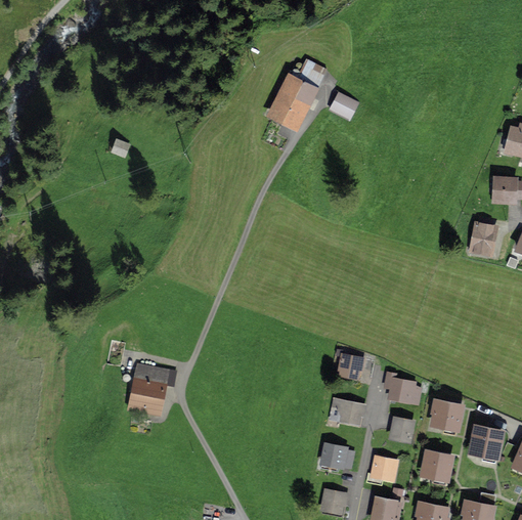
[(291,74),(272,113),(298,125),(325,68),(309,59),(300,78),(291,74)]
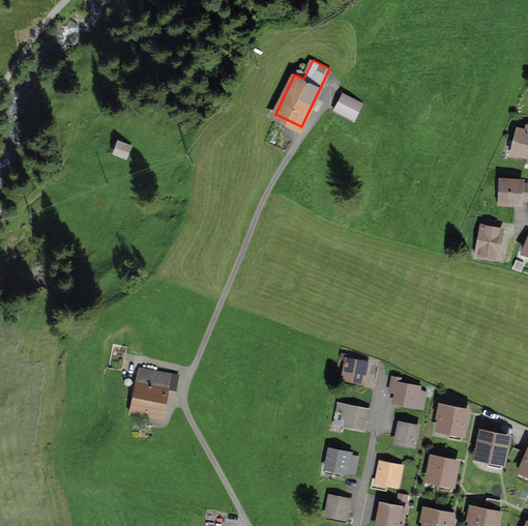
[(343,91),(335,105),(355,116),(363,101),(343,91)]
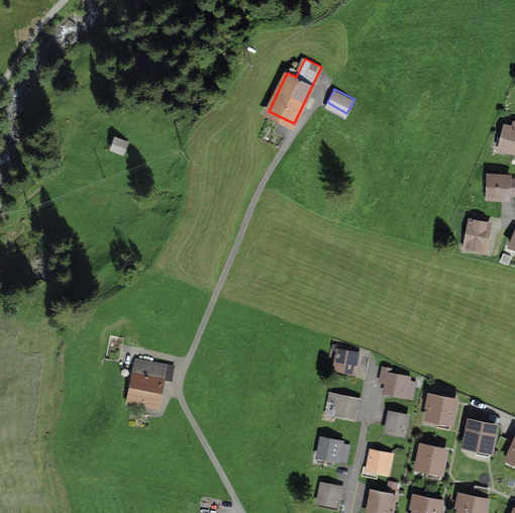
[(514,126),(501,123),(496,147),(514,150),(514,126)]
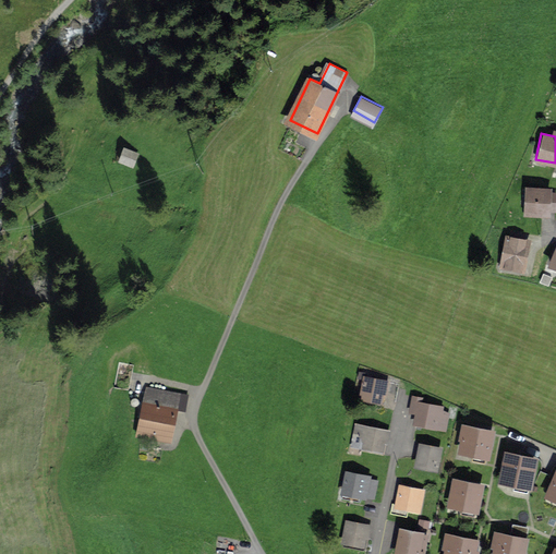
[(135,149),(124,145),(120,157),(131,161),(135,149)]
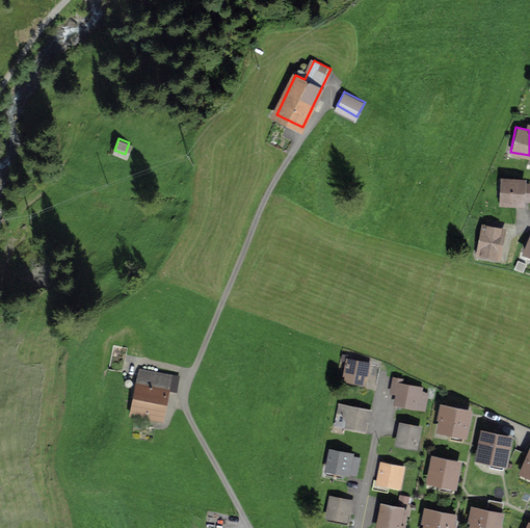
[(500,180),(499,203),(524,204),(524,181),(500,180)]
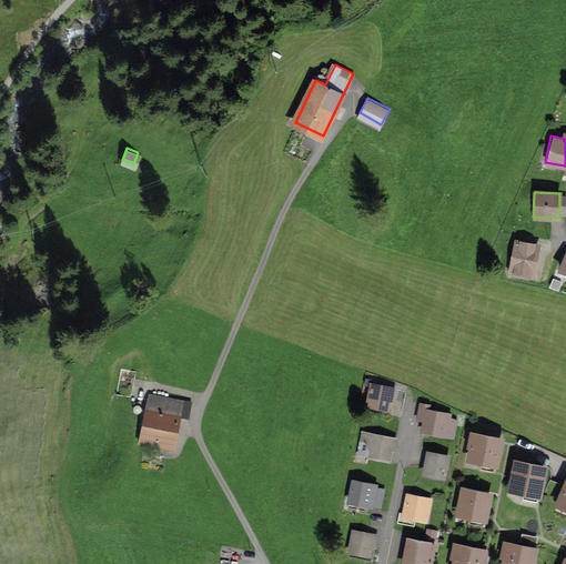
[(532,277),(538,244),(513,240),(506,272),(532,277)]
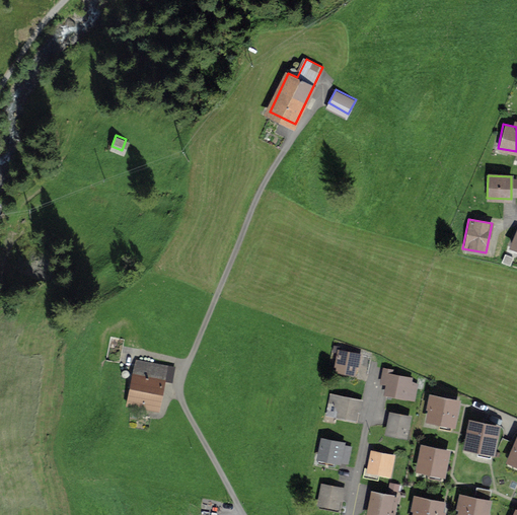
[(337,350),(331,369),(356,375),(360,356),(337,350)]
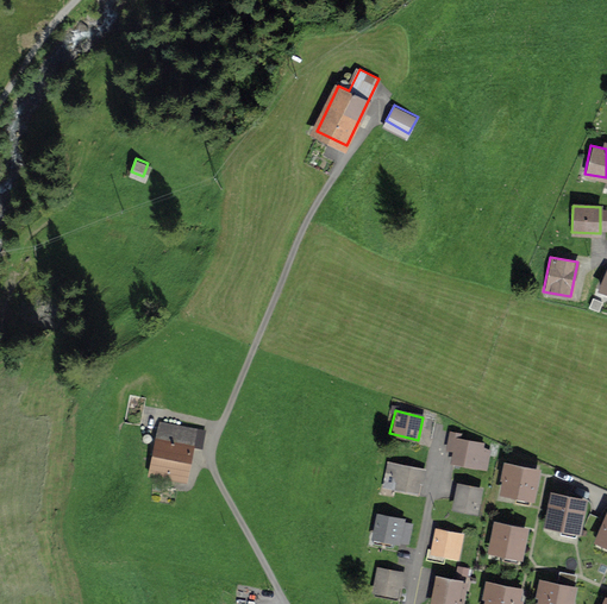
[(196,429),(160,422),(151,471),(187,477),(196,429)]
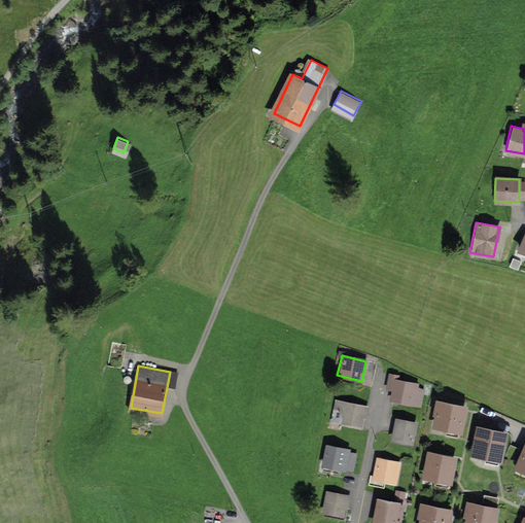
[(394,378),(389,398),(409,403),(413,382),(394,378)]
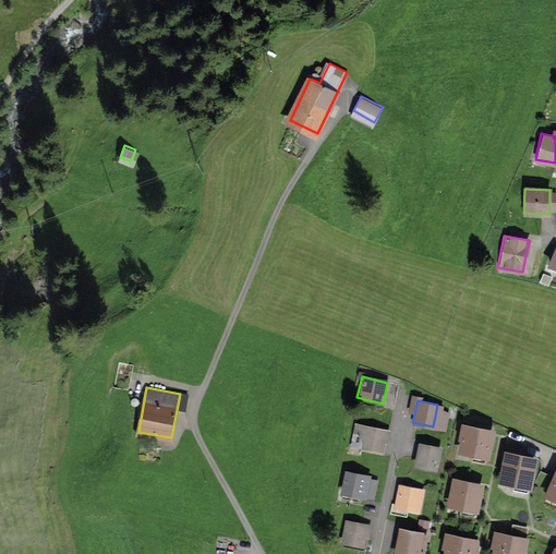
[(355,424),(351,446),(383,453),(387,431),(355,424)]
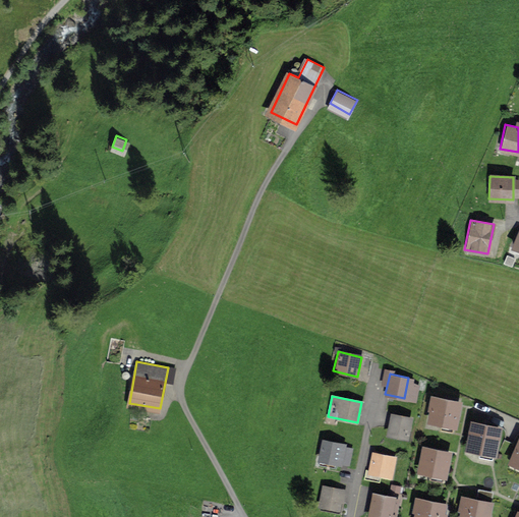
[(431,396),(426,421),(452,426),(457,402),(431,396)]
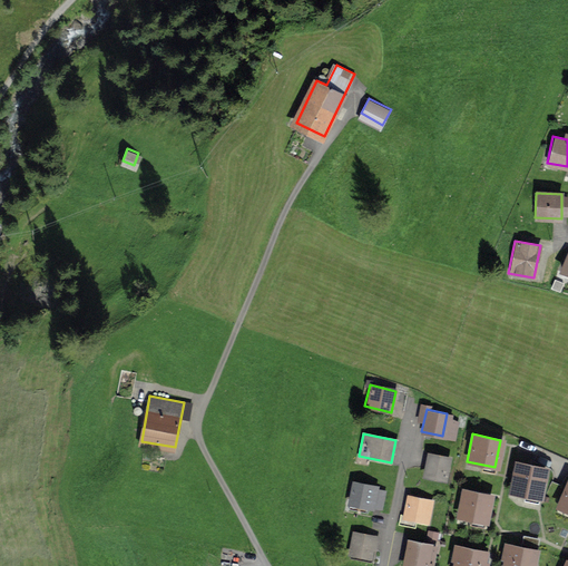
[(428,452),(423,474),(444,478),(449,457),(428,452)]
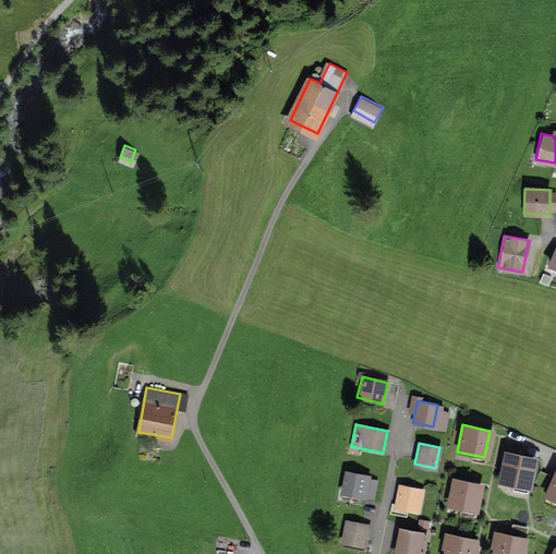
[(503,450),(496,481),(528,488),(534,458),(503,450)]
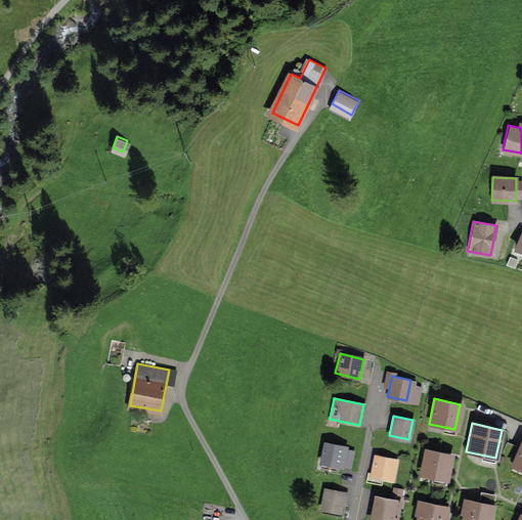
[(321,440),(316,464),(340,469),(345,445),(321,440)]
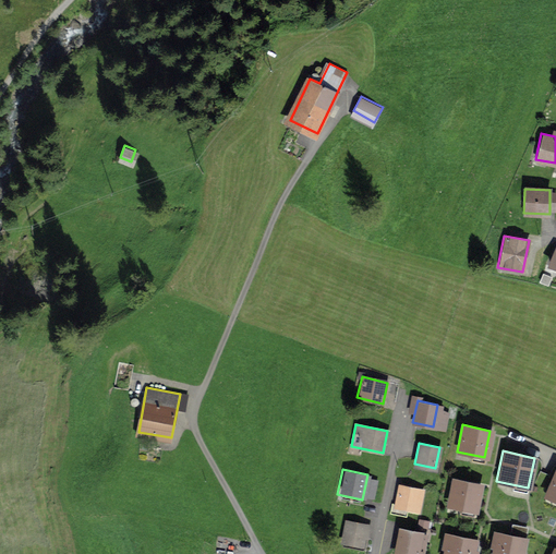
[(555,471),(545,495),(555,500),(555,471)]
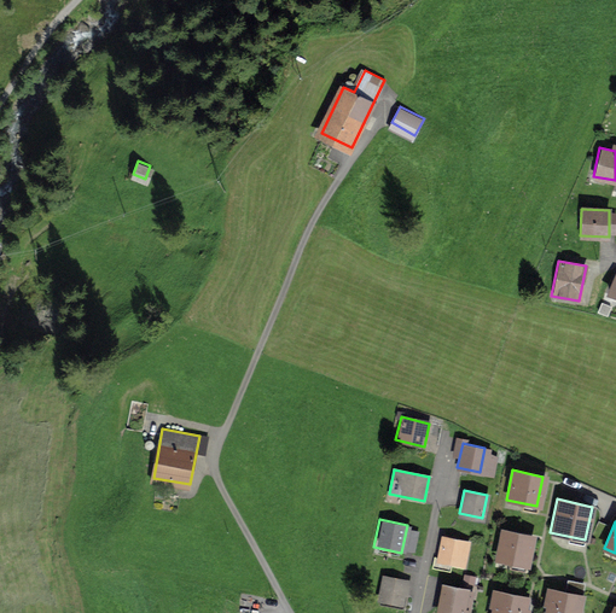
[(500,529),(493,559),(524,566),(532,536),(500,529)]
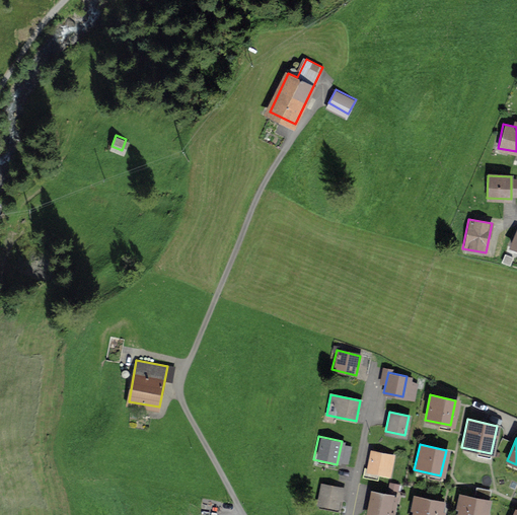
[(368,449),(364,469),(386,474),(390,454),(368,449)]
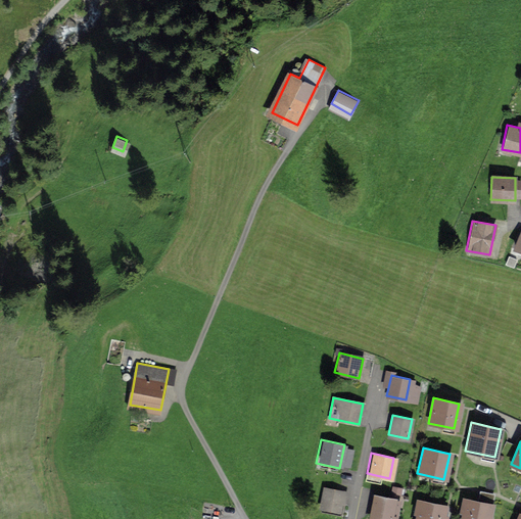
[(324,485),(318,510),(338,514),(343,489),(324,485)]
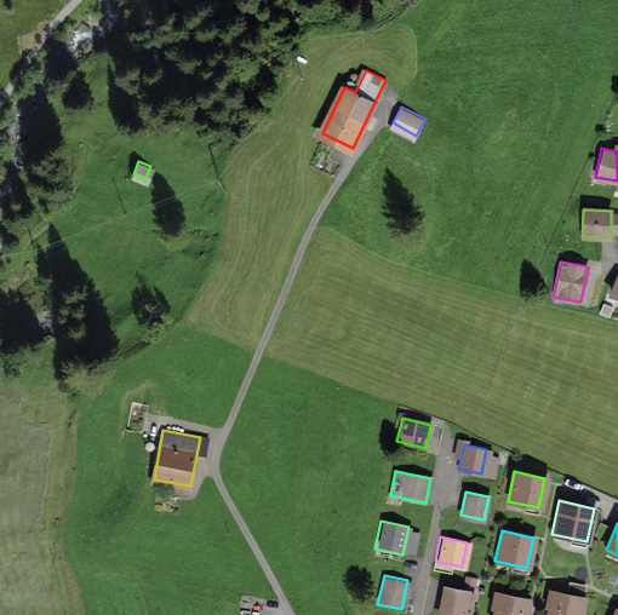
[(442,585),(435,614),(463,614),(469,590),(442,585)]
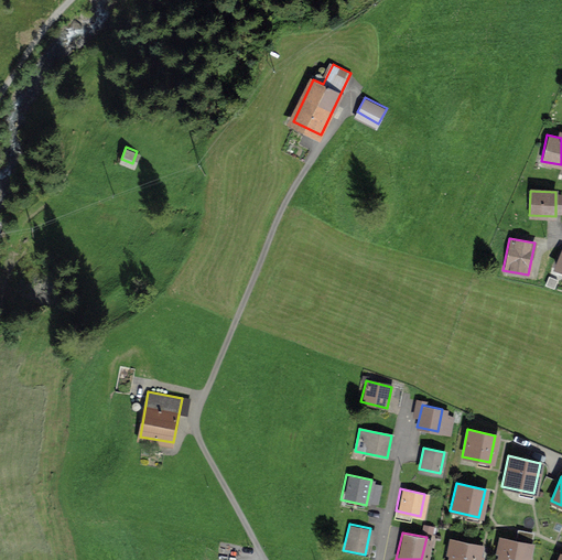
[(498,537),(493,559),(528,559),(532,544),(498,537)]
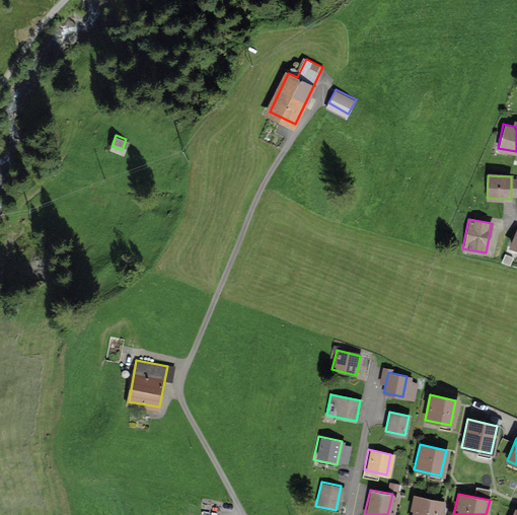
[(416,496),(411,514),(440,514),(443,502),(416,496)]
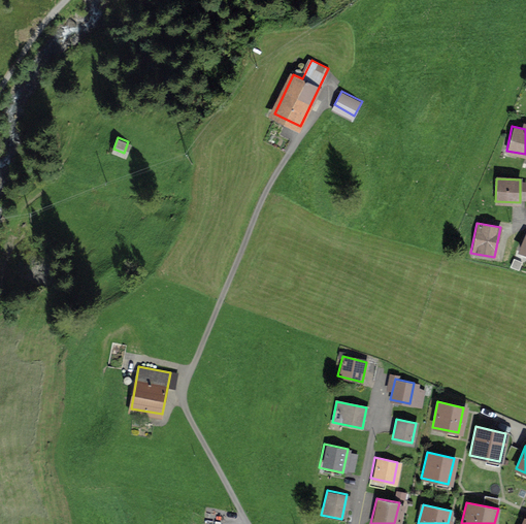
All buildings are outlined.
